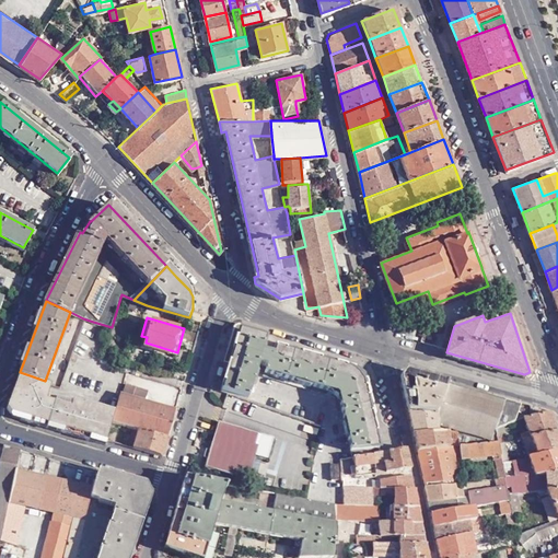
[(421,340),(440,345),(446,324),(428,318),(421,340)]
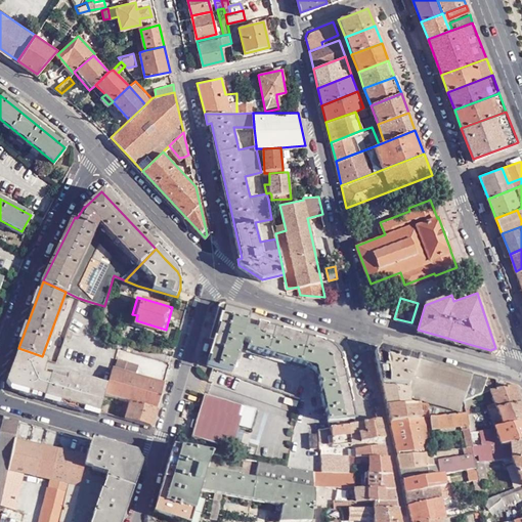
[(350,422),(355,421),(351,403),(352,403),(349,390),(350,390),(349,385),(352,384),(345,354),(345,351),(344,350),(343,348),(342,346),(341,344),(339,343),(337,341),(335,340),(301,330),(296,344),(285,341),(290,327),(259,318),(257,327),(246,322),(250,309),(226,302),(226,301),(224,301),(222,301),(221,302),(220,303),(219,304),(218,305),(219,305),(210,337),(214,338),(209,355),(210,356),(208,364),(211,365),(230,373),(242,337),(248,339),(246,348),(313,370),(321,403),(324,403),(330,426),(350,423),(350,422)]
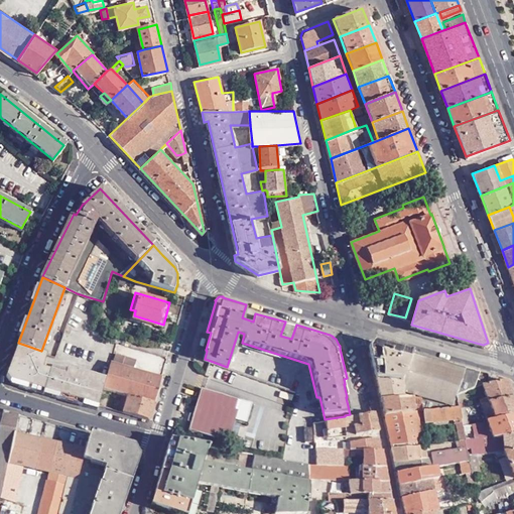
[(296,325),(285,322),(280,336),(291,339),(296,325)]
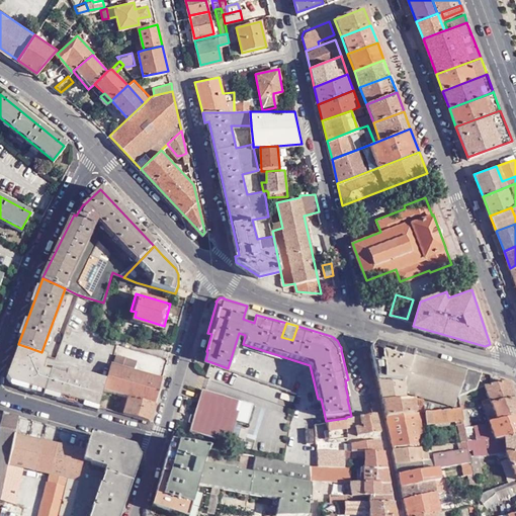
[(414,352),(377,342),(371,348),(378,377),(404,378),(414,352)]
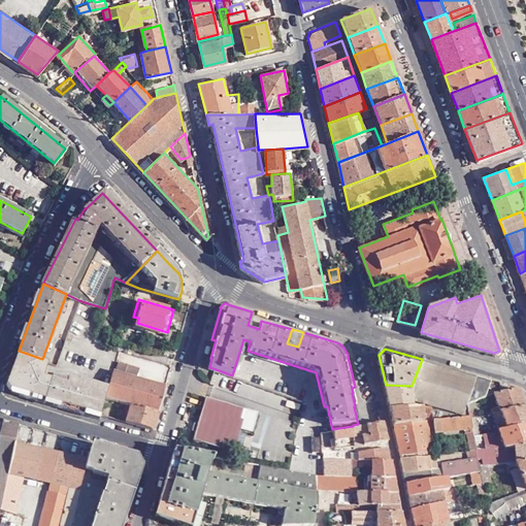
[(100,418),(106,394),(109,385),(70,373),(68,377),(45,371),(48,361),(42,359),(28,354),(19,351),(7,383),(9,387),(11,388),(21,391),(20,394),(45,401),(69,408),(100,418)]
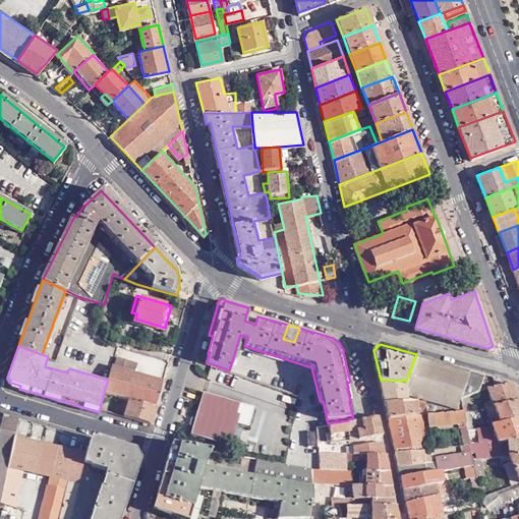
[(427,413),(435,412),(463,409),(462,404),(461,397),(466,394),(485,387),(487,386),(489,376),(416,354),(406,381),(407,399),(417,399),(425,399),(427,413)]
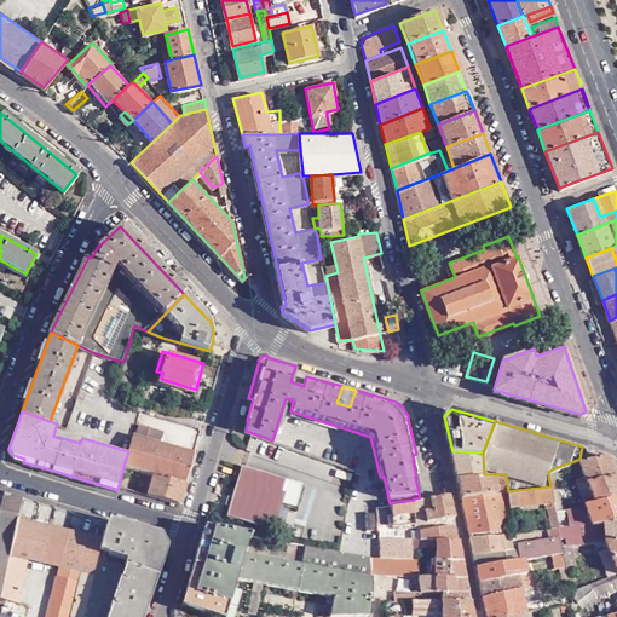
[(136,433),(133,432),(128,451),(125,462),(155,472),(186,480),(196,450),(163,440),(167,430),(139,422),(136,433)]
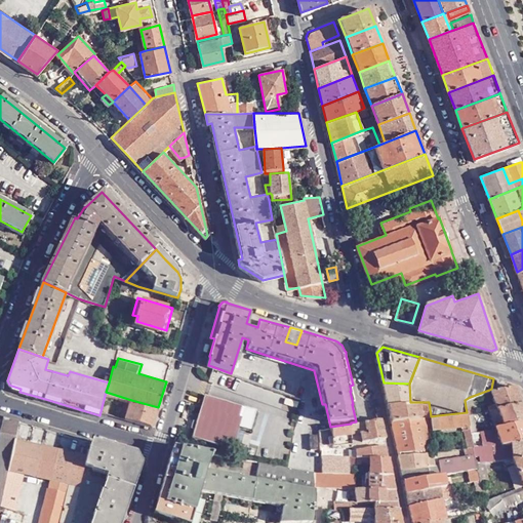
[(290,394),(231,373),(211,366),(208,380),(285,407),(290,394)]
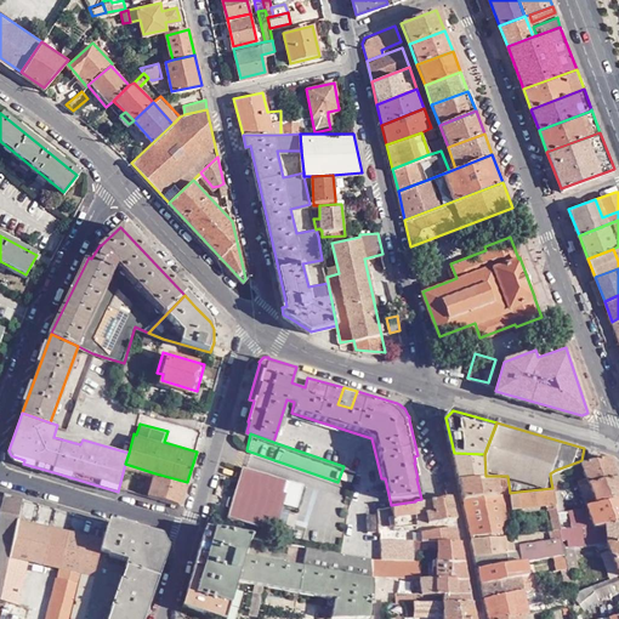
[(484,454),(454,453),(459,477),(486,476),(484,454)]
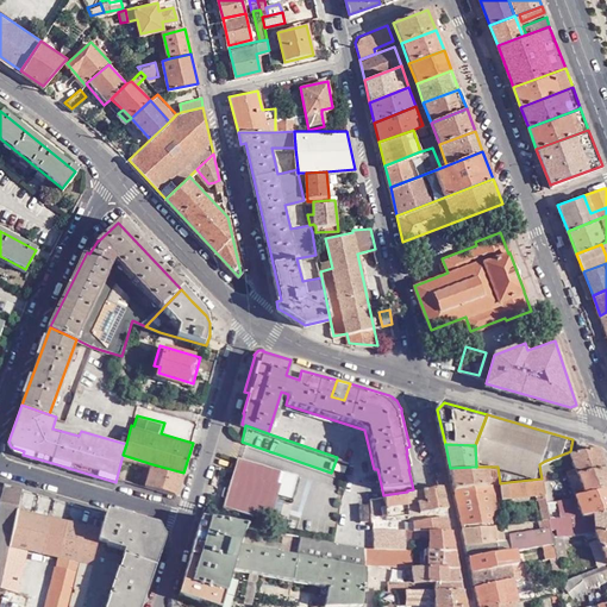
[(596,445),(570,451),(568,452),(571,461),(576,473),(568,476),(569,480),(579,477),(606,467),(596,445)]
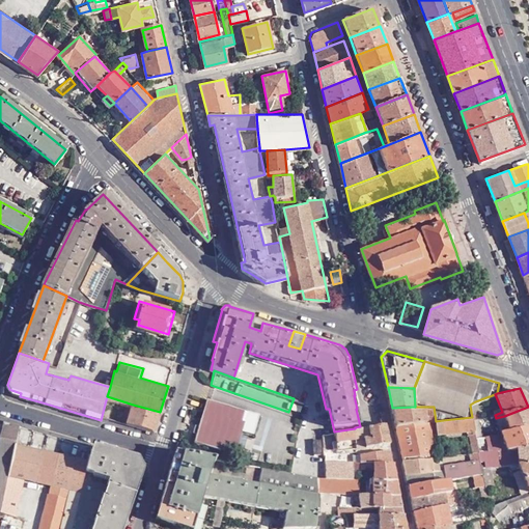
[(242,418),(244,409),(207,398),(195,440),(220,447),(221,446),(235,450),(245,419),(242,418)]
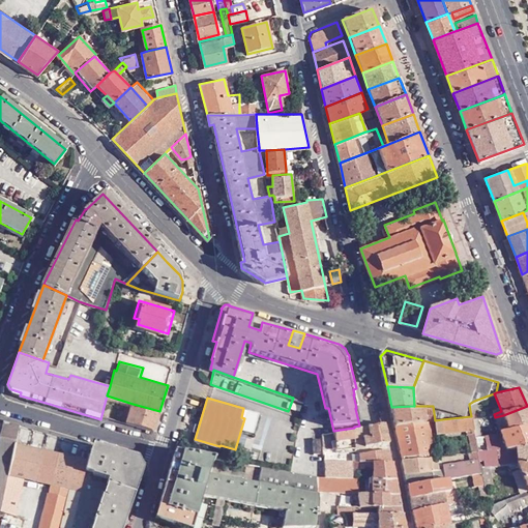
[(133,404),(126,422),(154,431),(159,411),(133,404)]
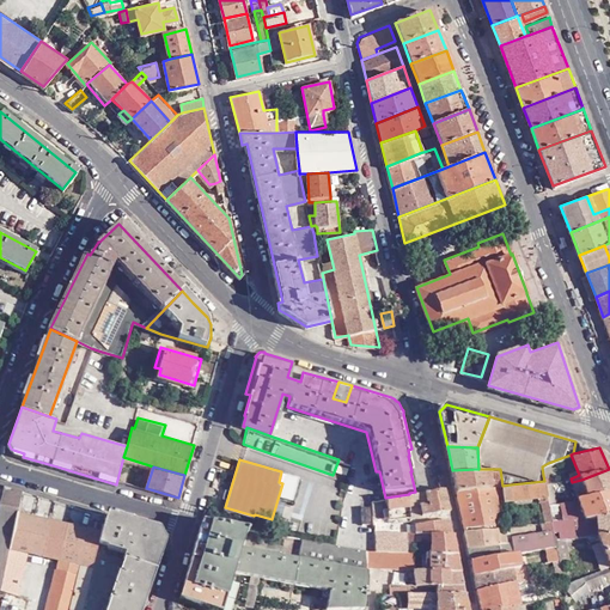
[(490,469),(479,469),(452,470),(457,489),(494,487),(490,469)]
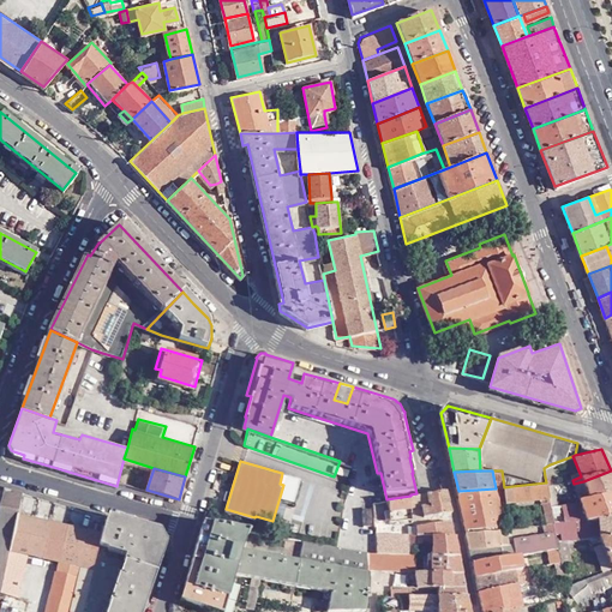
[(611,471),(583,481),(591,501),(611,493),(611,471)]
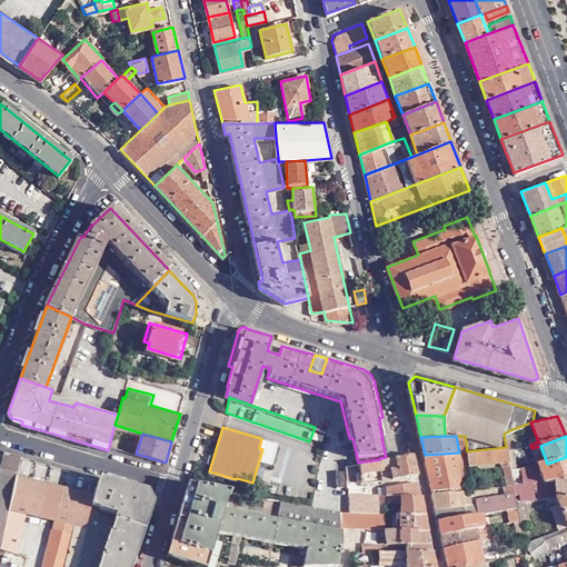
[(506,447),(475,450),(477,463),(505,458),(510,458),(508,449),(508,447),(506,447)]
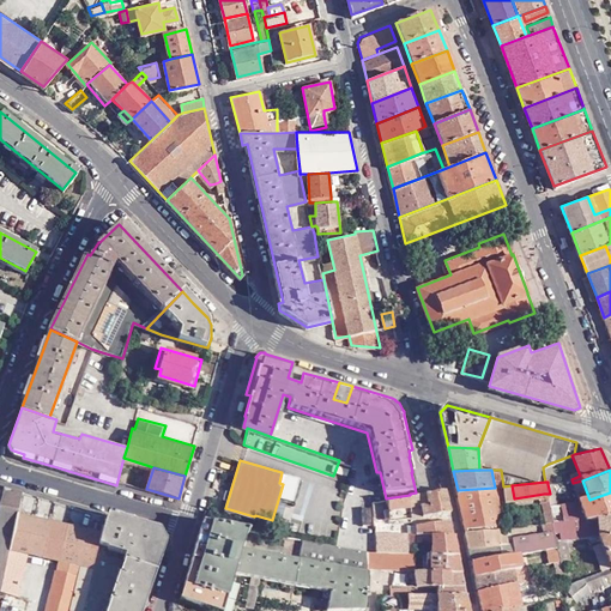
[(18,512),(23,491),(5,485),(0,508),(0,587),(1,588),(18,512)]
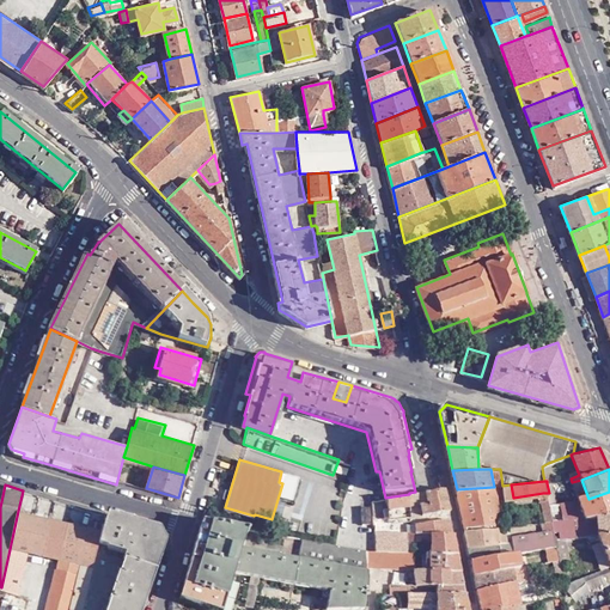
[(502,486),(505,499),(513,498),(511,485),(502,486)]
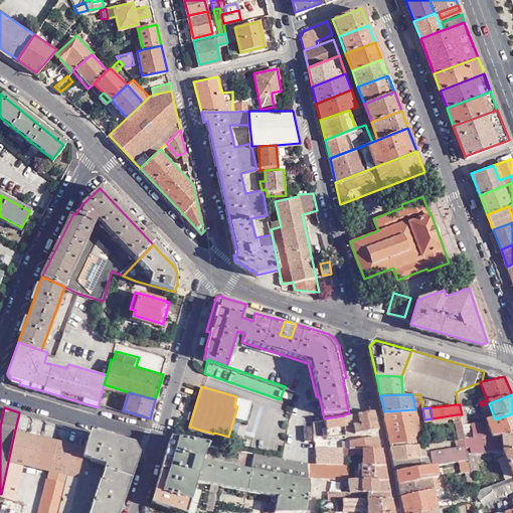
[(390,441),(421,439),(416,408),(415,409),(384,411),(390,441)]
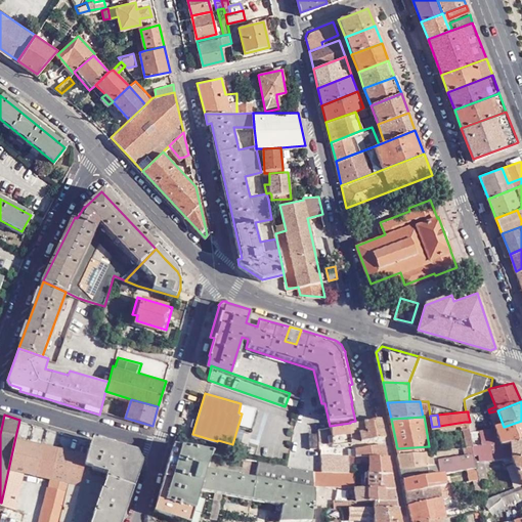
[(350,423),(352,441),(384,436),(380,418),(355,421),(350,422),(350,423)]
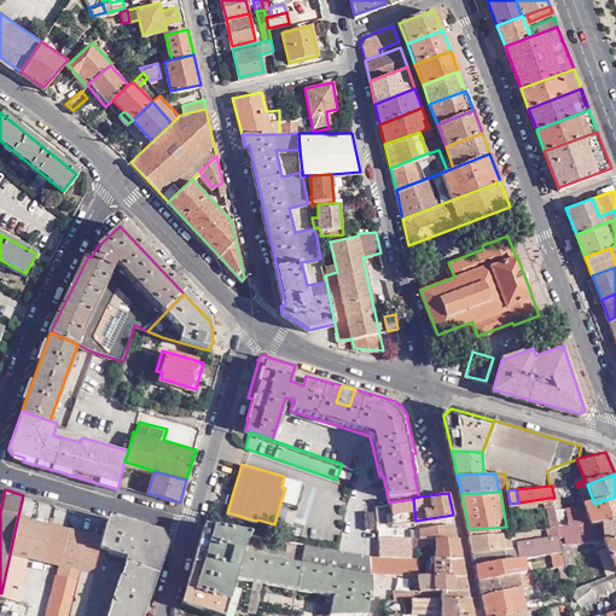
[(615,497),(594,504),(585,505),(585,506),(592,521),(596,521),(603,519),(615,518),(615,497)]
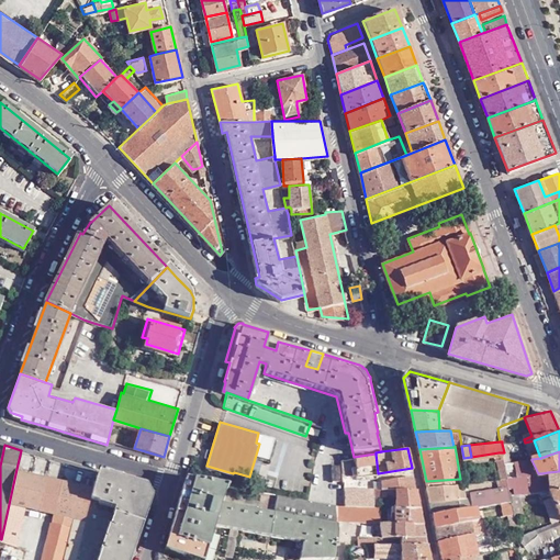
[(343,458),(345,503),(376,504),(374,494),(374,488),(374,486),(373,486),(373,485),(372,485),(351,485),(351,474),(358,473),(358,476),(378,473),(376,454),(354,457),(343,458)]
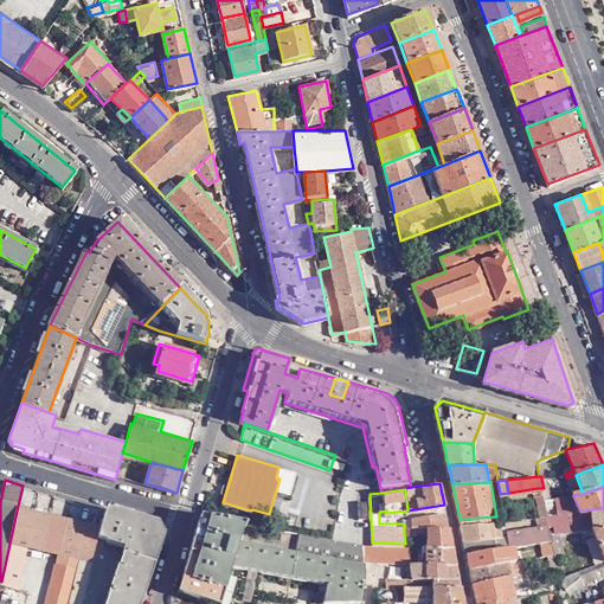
[(573,496),(553,499),(557,512),(580,511),(573,496)]
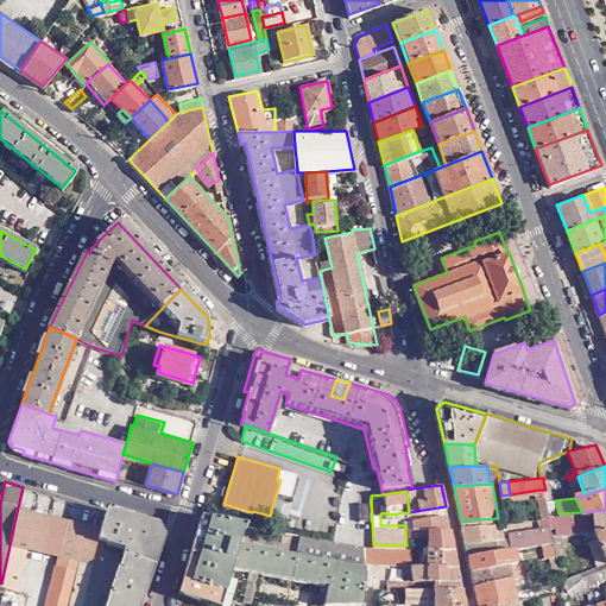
[(551,500),(548,502),(550,513),(559,513),(555,500),(551,500)]
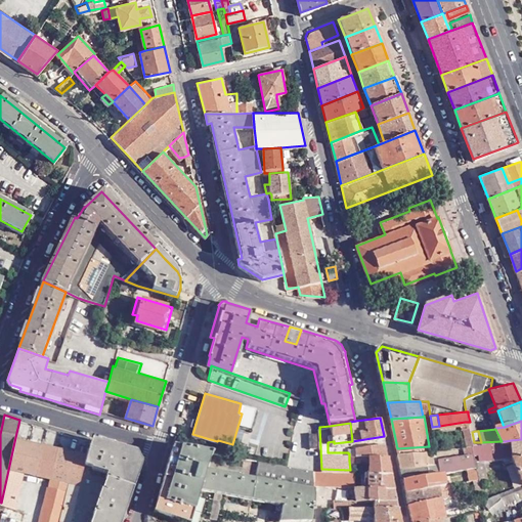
[(59,446),(15,437),(1,503),(5,504),(2,517),(16,521),(19,521),(25,510),(17,508),(25,471),(51,477),(59,446)]
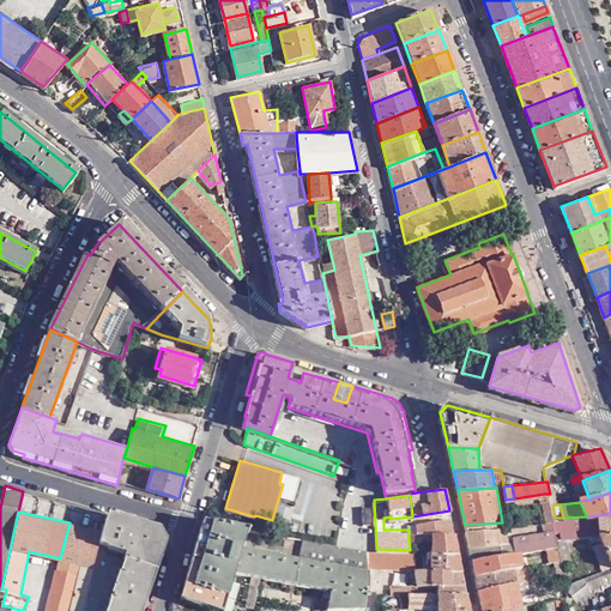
[(144,610),(145,610),(165,542),(159,528),(108,514),(103,531),(94,566),(82,610),(144,610)]
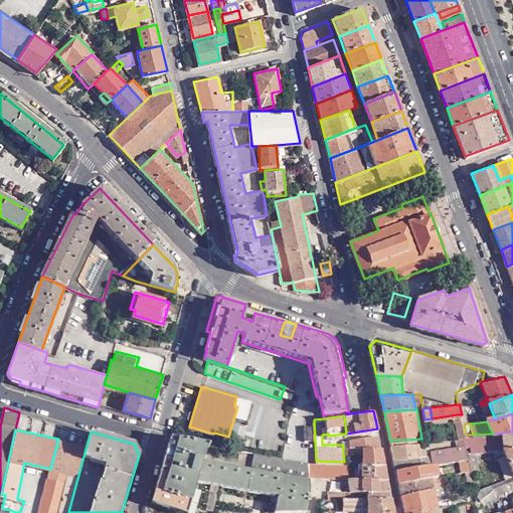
[(512,432),(502,433),(504,449),(512,448),(512,432)]
